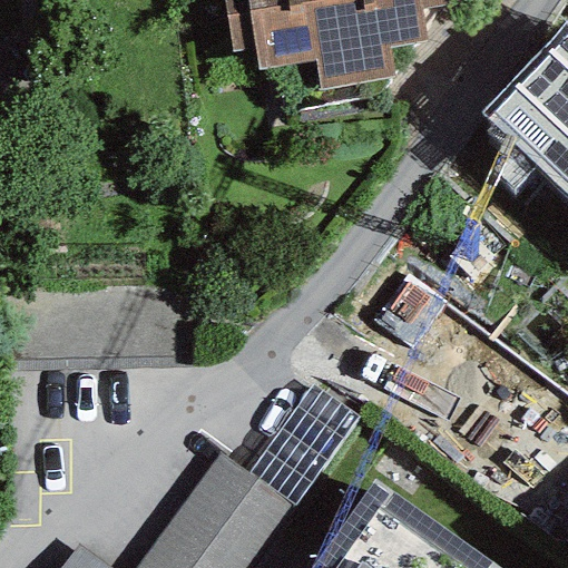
[(224,0),(233,50),(255,46),(258,67),(315,57),(321,89),(395,77),(391,45),(427,39),(421,6),(447,2),(446,0),(224,0)]
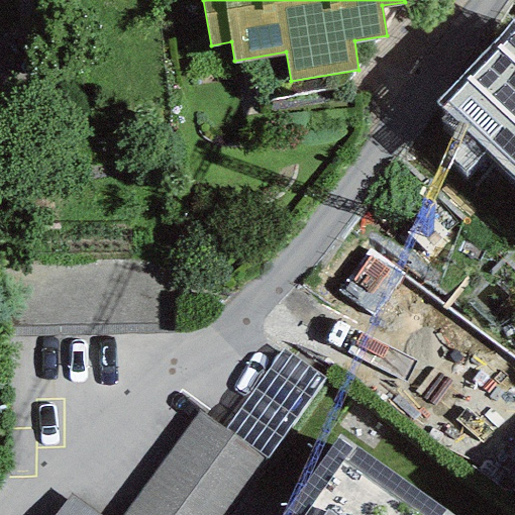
[(514,19),(435,101),(447,112),(441,118),(457,133),(443,147),(467,171),(487,150),(514,177),(514,19)]
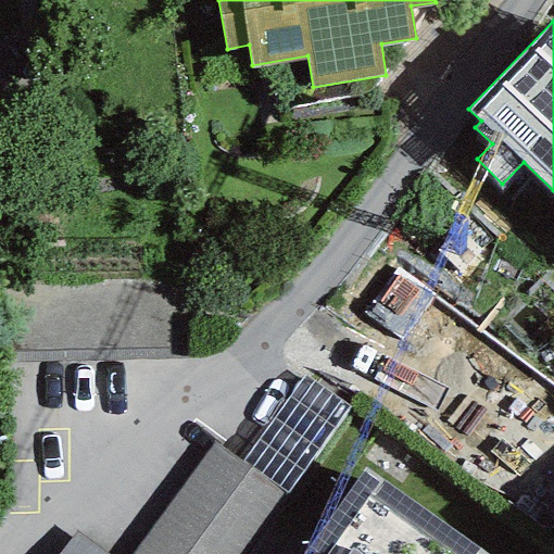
[(304,373),(242,461),(286,489),(291,492),(351,405),(304,373)]
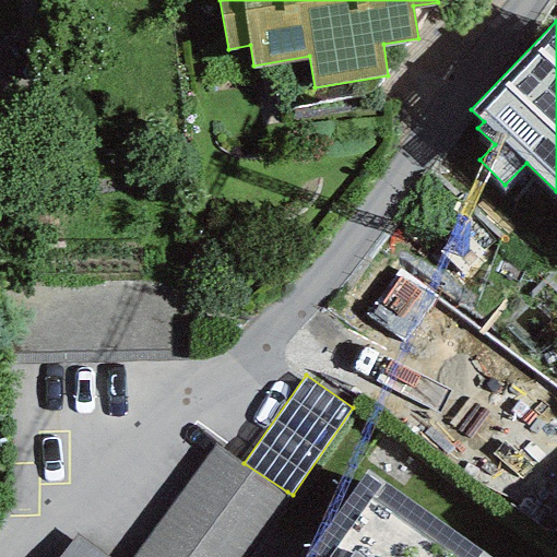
[(217,443),(131,556),(238,556),(287,492),(244,463),(217,443)]
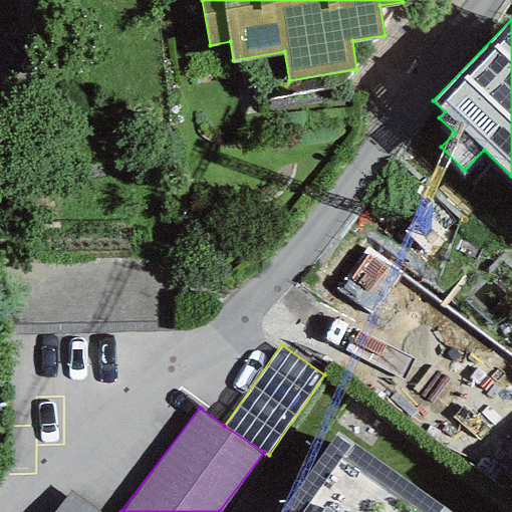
[(454,511),(338,431),(281,511),(454,511)]
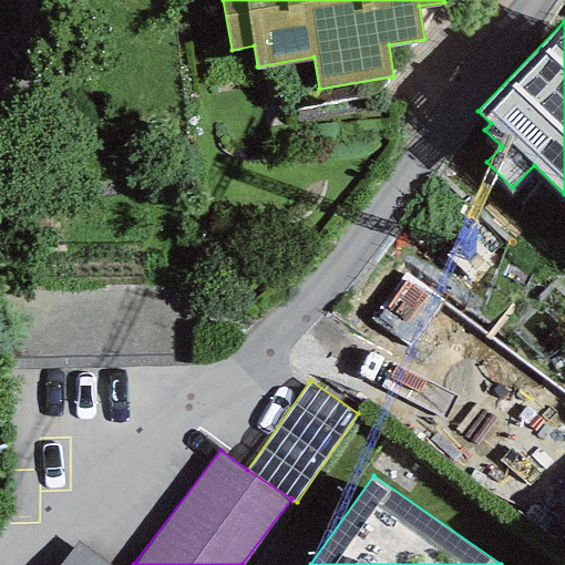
[(113,564),(80,541),(61,564),(113,564)]
